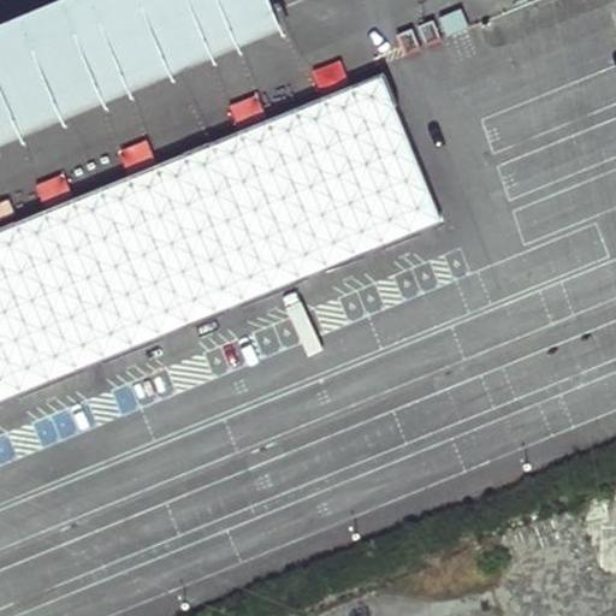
[(0,0),(0,132),(282,17),(273,0),(0,0)]
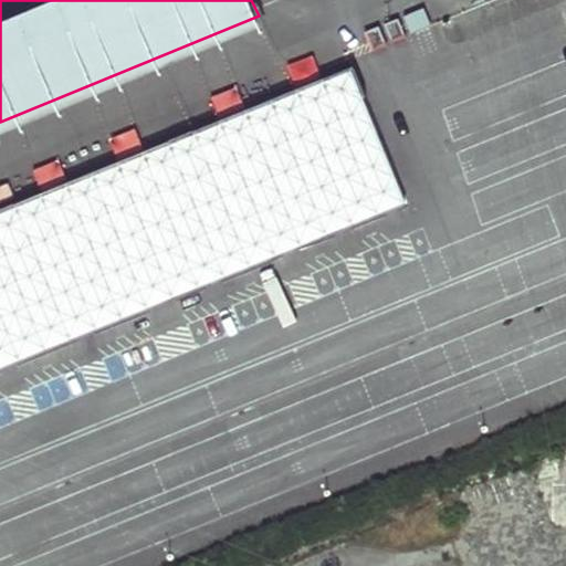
[(426,11),(405,20),(412,38),(433,29),(426,11)]
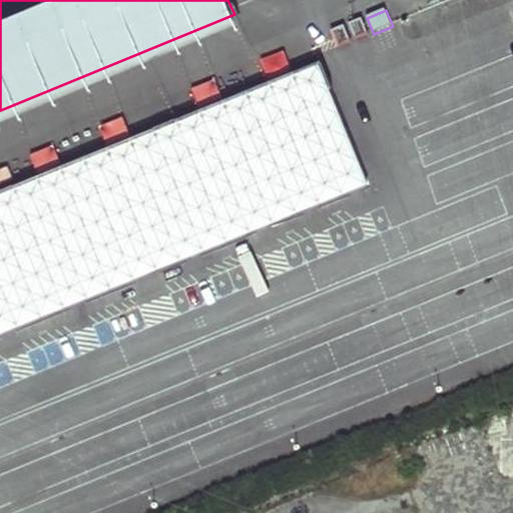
[(362,20),(350,25),(356,41),(369,36),(362,20)]
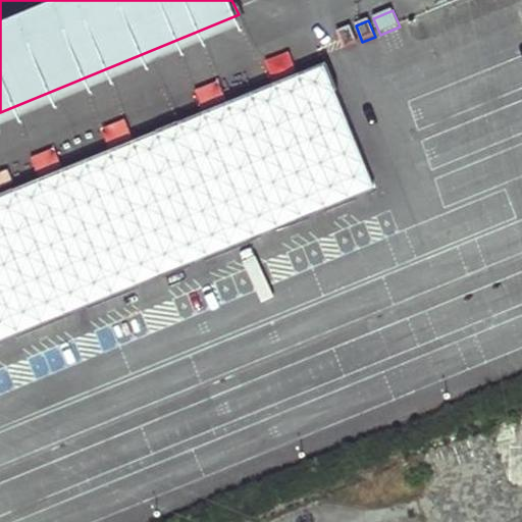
[(351,28),(337,33),(345,49),(358,44),(351,28)]
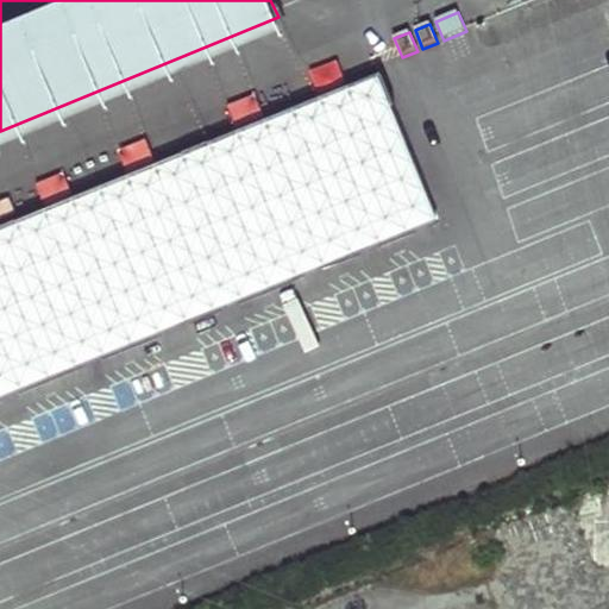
[(380,81),(352,92),(363,120),(391,108),(380,81)]
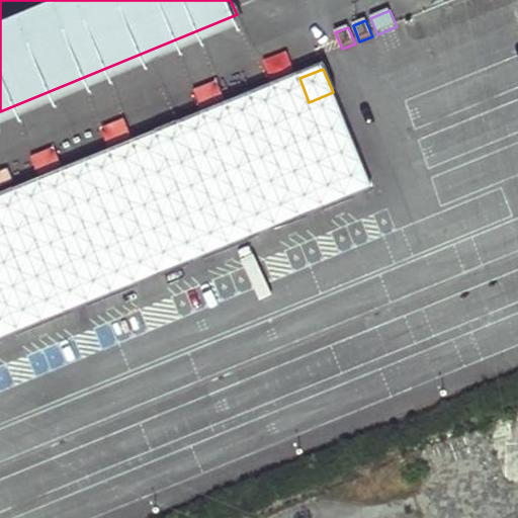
[(0,337),(371,188),(333,92),(309,102),(299,78),(0,198),(0,337)]
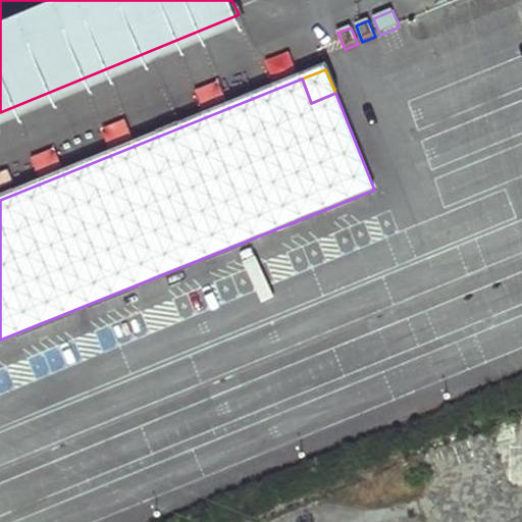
[(39,177),(63,168),(56,147),(32,156),(39,177)]
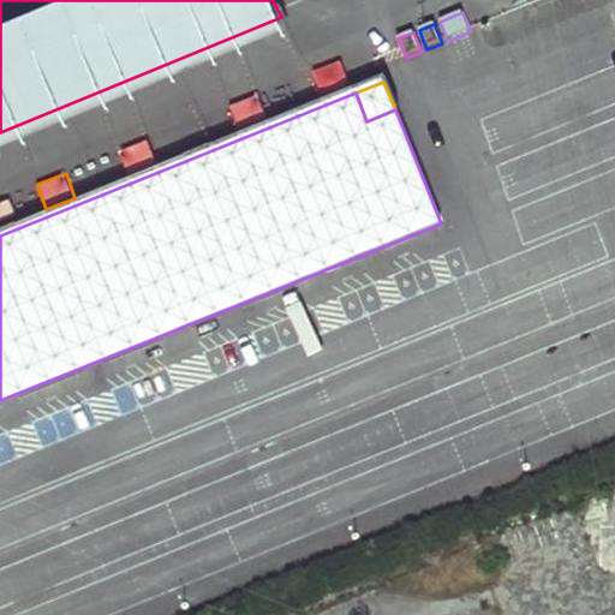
[(0,216),(18,210),(11,193),(0,197),(0,216)]
